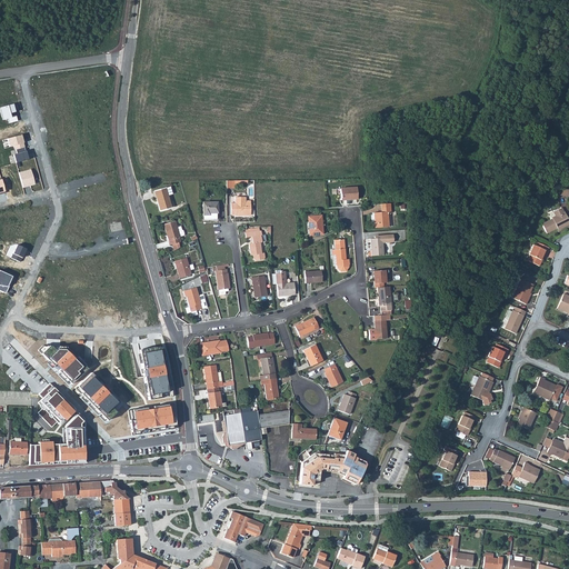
[(13,105),(0,107),(0,109),(3,120),(8,119),(9,122),(17,120),(16,115),(11,117),(10,113),(16,112),(13,105)]
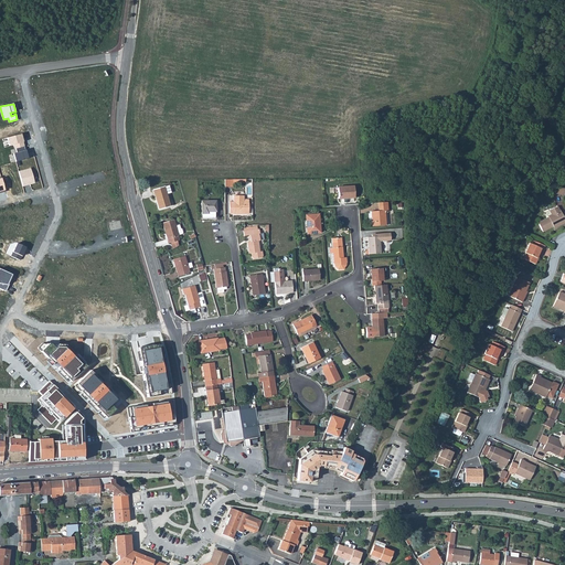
[(21,136),(8,139),(9,146),(13,145),(14,148),(16,148),(23,146),(21,136)]
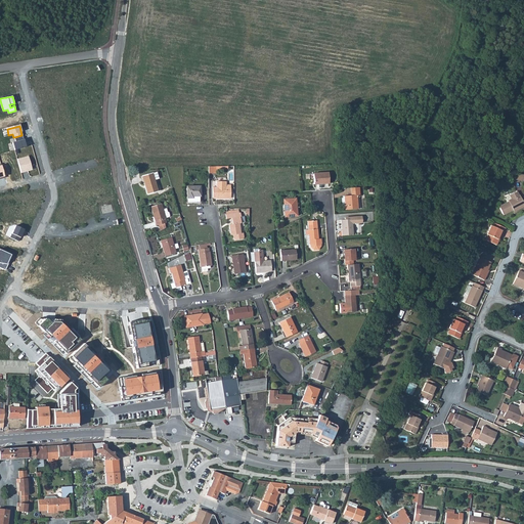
[(22,135),(14,137),(15,141),(12,142),(14,149),(27,146),(25,139),(24,139),(22,135)]
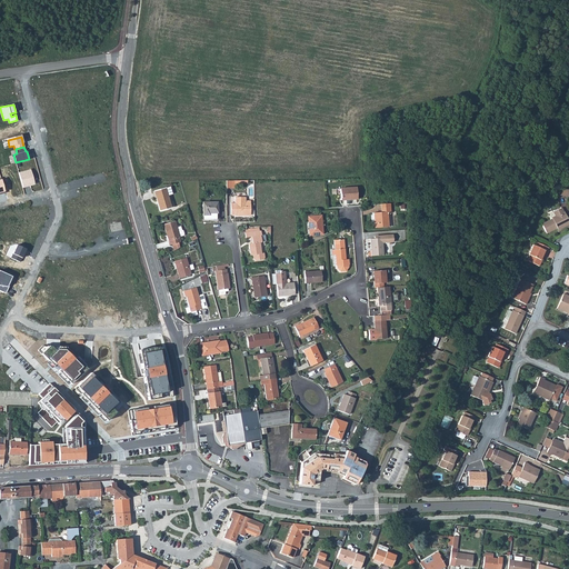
[(31,169),(19,172),(23,188),(35,185),(31,169)]
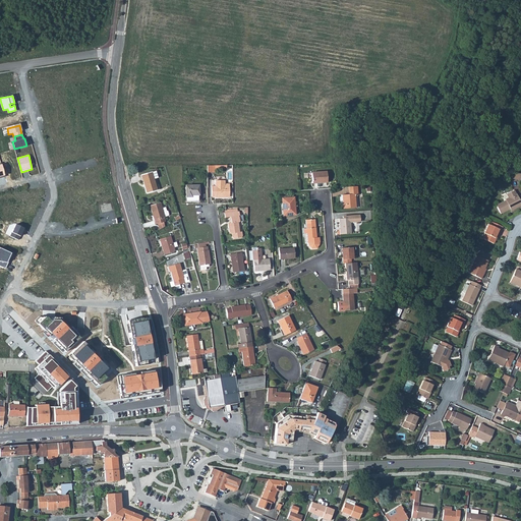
[(152,171),(141,174),(143,181),(147,192),(157,190),(157,189),(154,179),(158,177),(156,172),(152,173),(152,171)]
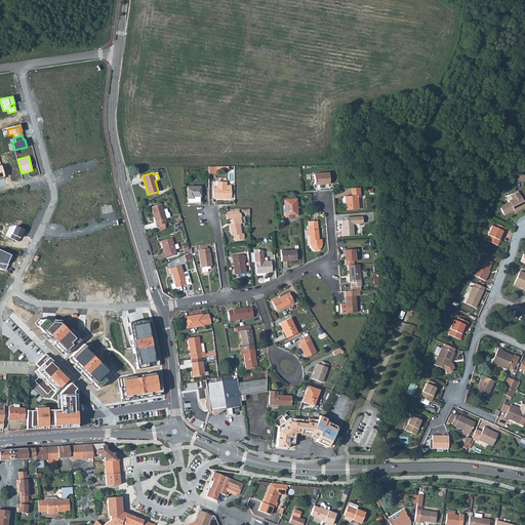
[(329,172),(314,173),(315,184),(329,184),(329,172)]
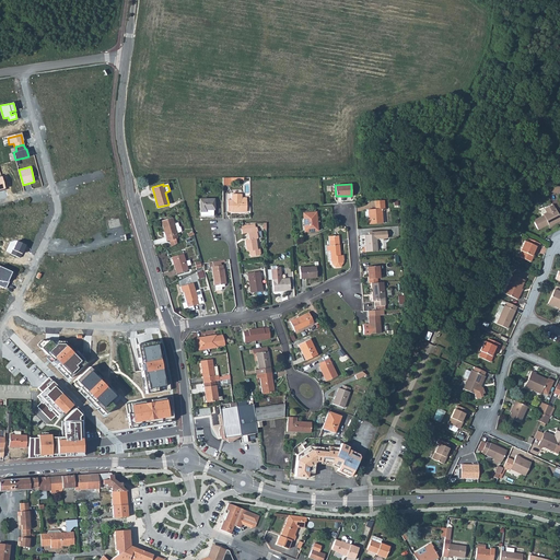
[(228,211),(246,211),(246,197),(241,197),(241,194),(231,194),(231,199),(228,199),(228,211)]
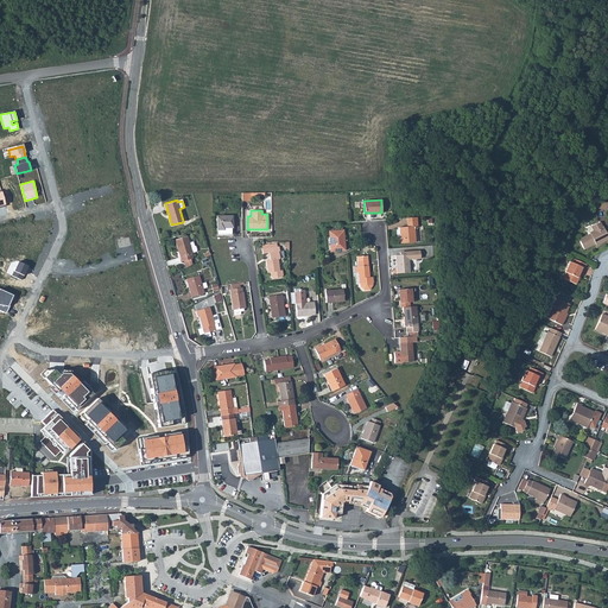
[(232,215),(216,216),(216,229),(217,229),(217,233),(232,233),(232,227),(233,227),(232,215)]
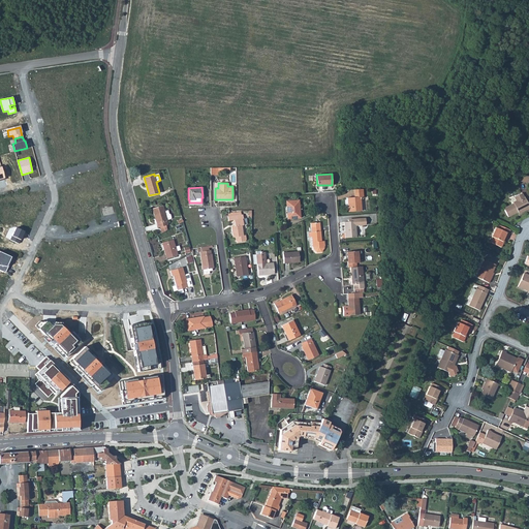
[(355,197),(347,197),(348,212),(362,211),(361,198),(364,197),(363,189),(354,189),(355,197)]
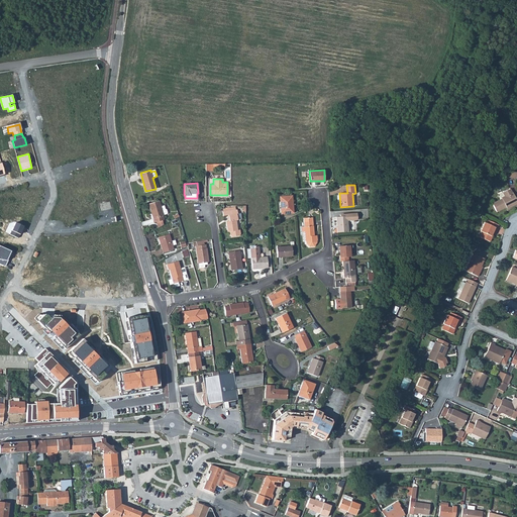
[(504,197),(492,203),(496,212),(506,207),(504,203),(507,202),(509,206),(516,202),(516,201),(512,192),(511,192),(510,188),(502,192),(504,197)]
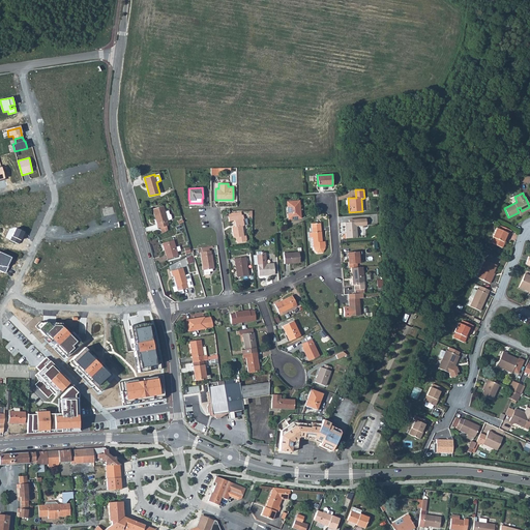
[(299,201),(287,202),(288,210),(289,218),(300,217),(299,201)]
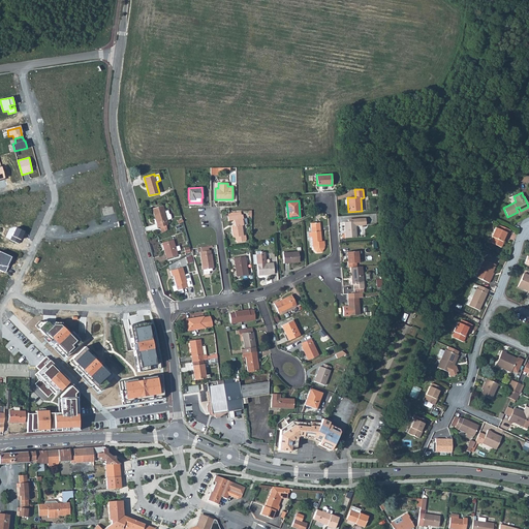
[(113,206),(101,209),(103,216),(115,214),(113,206)]
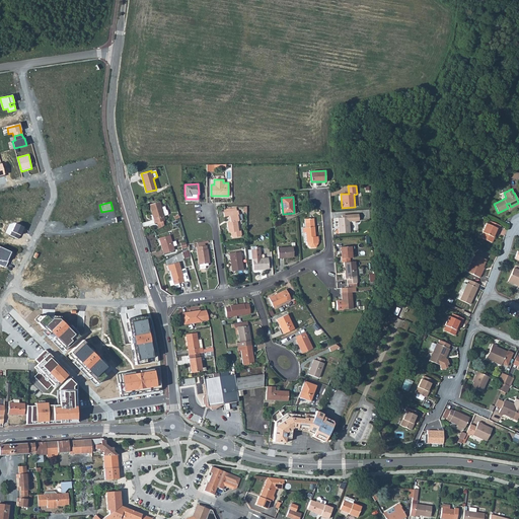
[(155,223),(157,222),(163,221),(164,220),(163,217),(164,217),(163,216),(166,215),(167,213),(166,211),(165,211),(165,209),(162,209),(159,202),(149,204),(155,223)]
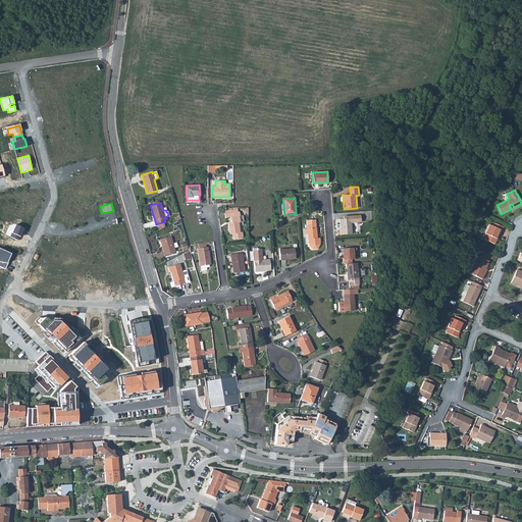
[(231,212),(225,213),(225,217),(230,216),(231,222),(228,223),(229,233),(231,233),(232,237),(235,239),(242,238),(243,236),(242,232),(240,232),(239,222),(240,222),(240,215),(240,211),(239,211),(239,208),(231,209),(231,212)]
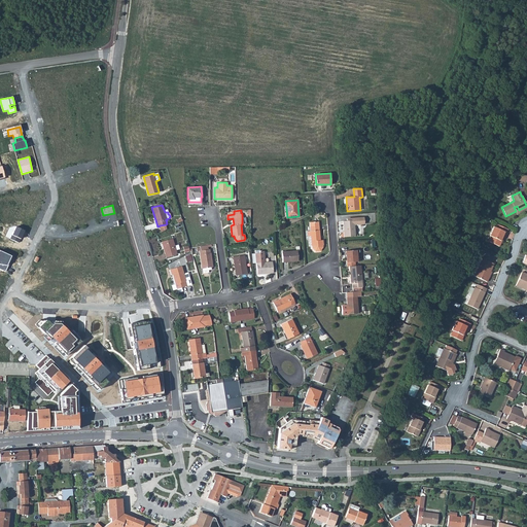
[(354,219),(347,220),(343,220),(345,237),(355,236),(354,223),(364,223),(363,217),(353,218),(354,219)]
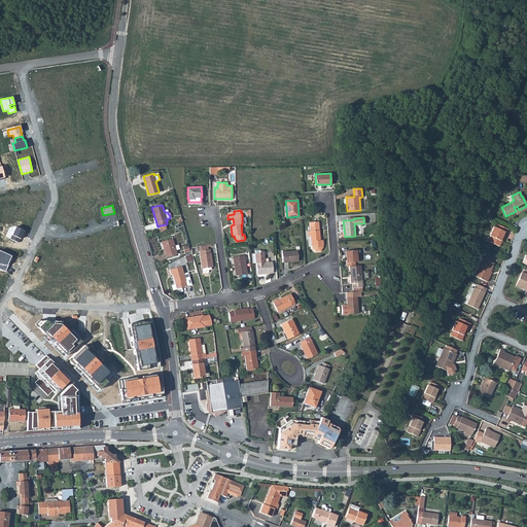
[(310,222),(310,231),(311,236),(312,246),(312,248),(315,251),(320,251),(323,247),(322,245),(323,245),(322,240),(320,240),(318,221),(310,222)]
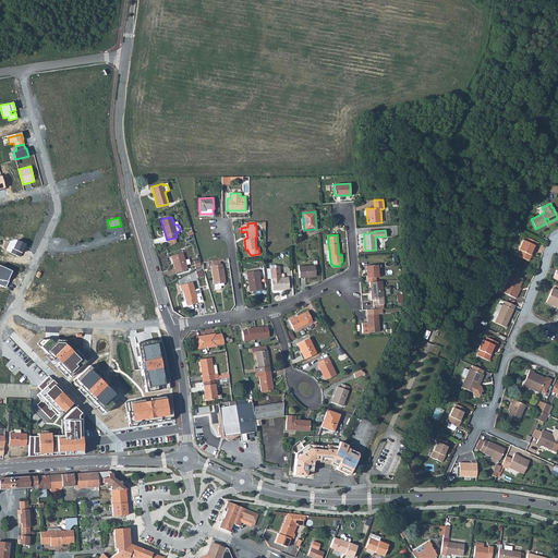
[(519,250),(517,255),(529,261),(531,255),(530,254),(531,251),(533,252),(538,242),(526,237),(524,241),(522,240),(518,249),(519,250)]
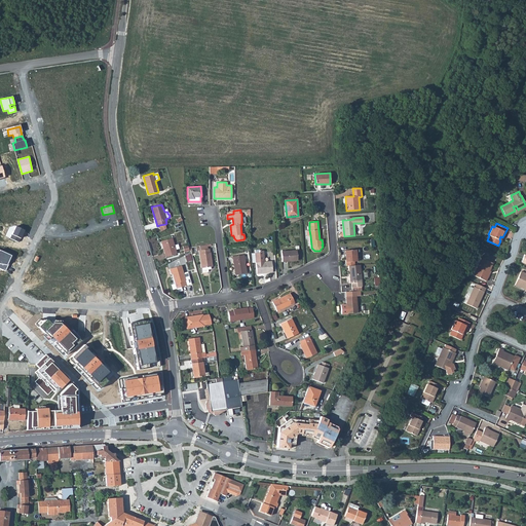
[(10,238),(19,242),(25,230),(15,226),(10,238)]
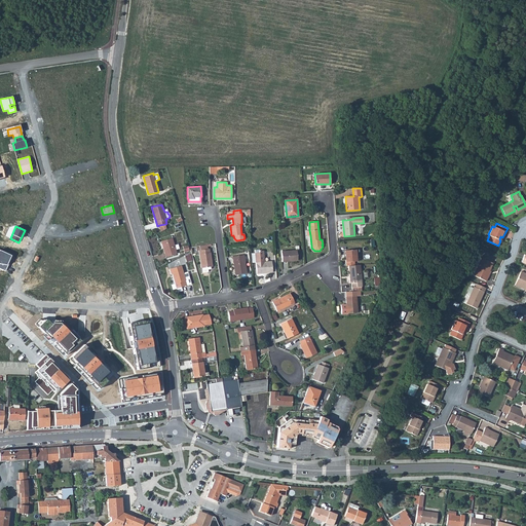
[(173,237),(161,240),(165,257),(177,254),(173,237)]
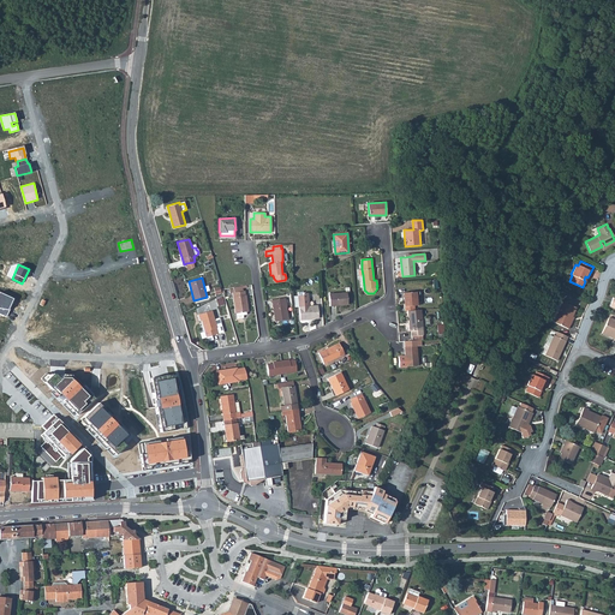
[(231,292),(233,292),(236,312),(237,312),(237,317),(244,316),(244,314),(246,314),(246,310),(249,310),(246,294),(245,294),(244,290),(243,290),(243,286),(230,287),(231,292)]
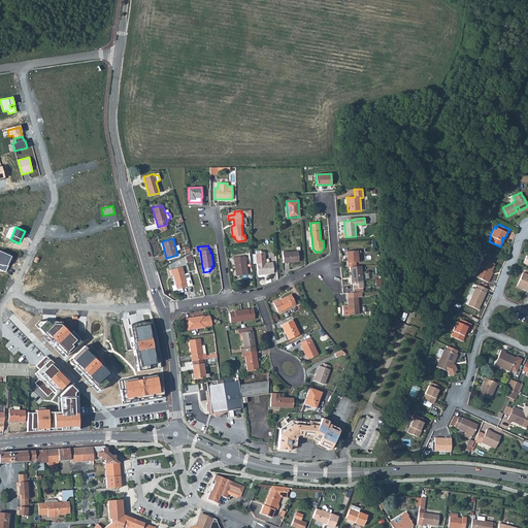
[(0,251),(0,269),(5,271),(8,265),(7,265),(11,257),(0,251)]
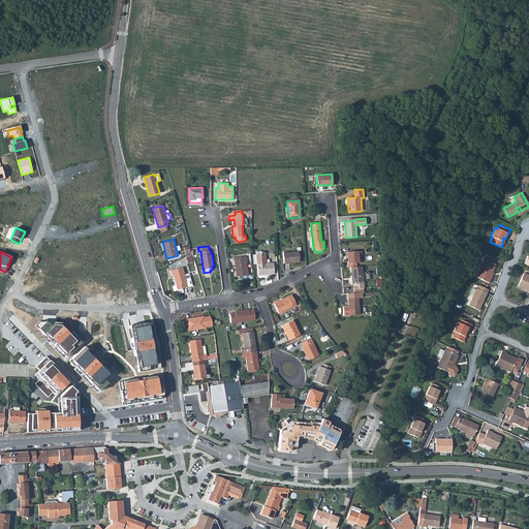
[(299,251),(282,253),(283,262),(299,261),(299,251)]
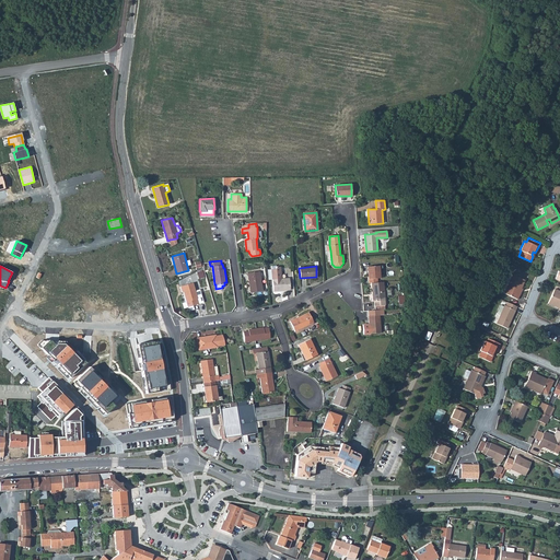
[(368,267),(369,283),(371,283),(377,282),(377,278),(380,278),(378,266),(368,267)]
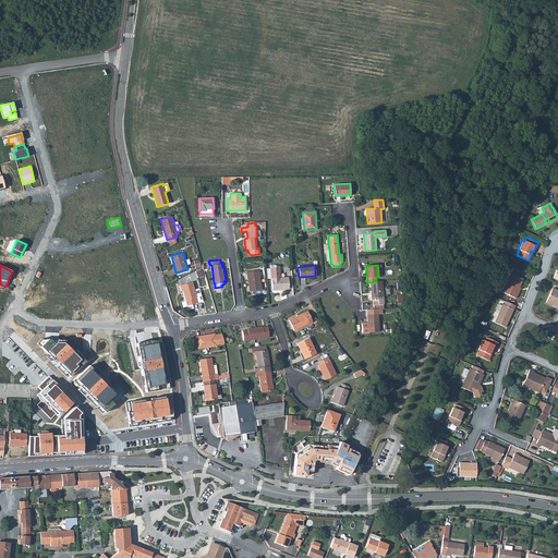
[(275,268),(270,268),(273,290),(289,289),(288,277),(280,278),(279,266),(275,266),(275,268)]
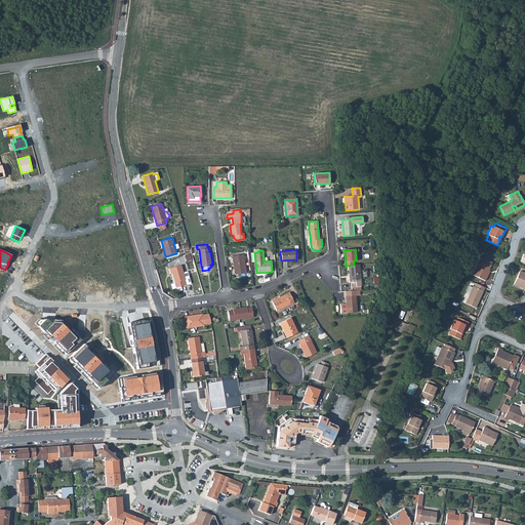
[(243,254),(233,255),(234,267),(235,267),(236,270),(235,270),(235,274),(246,273),(244,258),(243,254)]
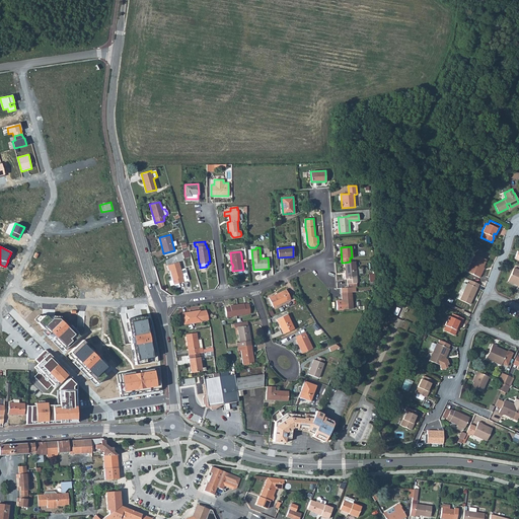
[(482,274),(479,273),(483,267),(486,260),(474,253),(466,272),(479,277),(482,274)]
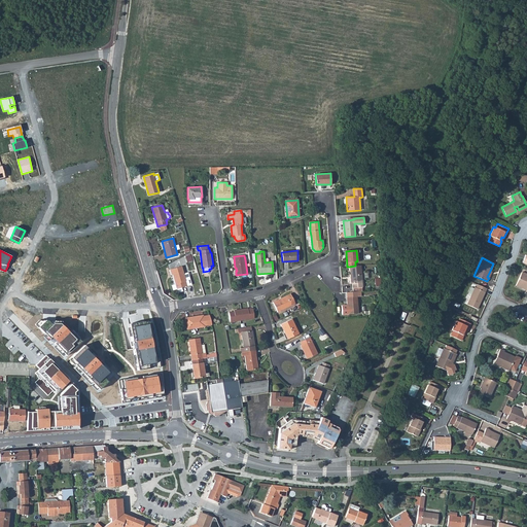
[(185,279),(183,274),(181,266),(170,270),(171,275),(172,275),(176,289),(187,286),(185,279)]
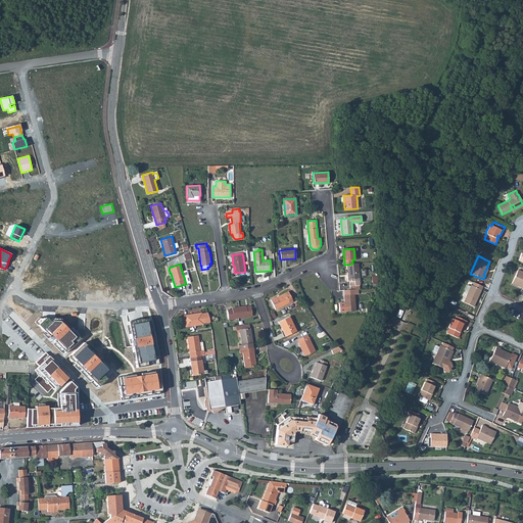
[(352,264),(346,265),(347,281),(349,281),(350,289),(359,289),(360,289),(358,264),(352,264)]
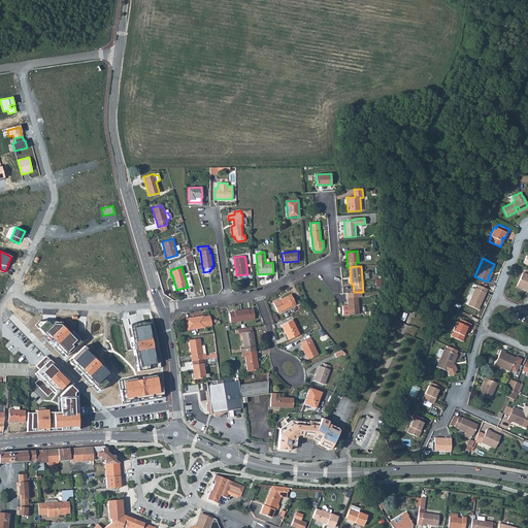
[(527,274),(523,271),(517,285),(523,287),(522,288),(527,291),(527,292),(527,274)]
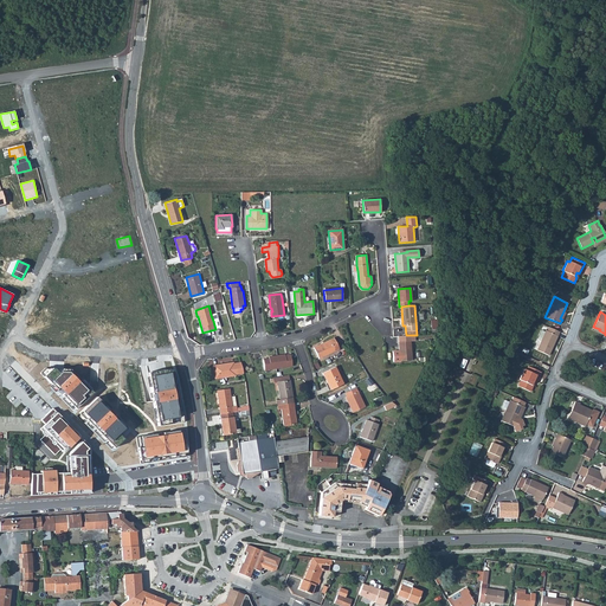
[(559,331),(549,327),(547,330),(546,330),(545,331),(541,329),(537,339),(541,340),(536,349),(548,355),(554,343),(552,342),(555,335),(558,336),(559,331)]
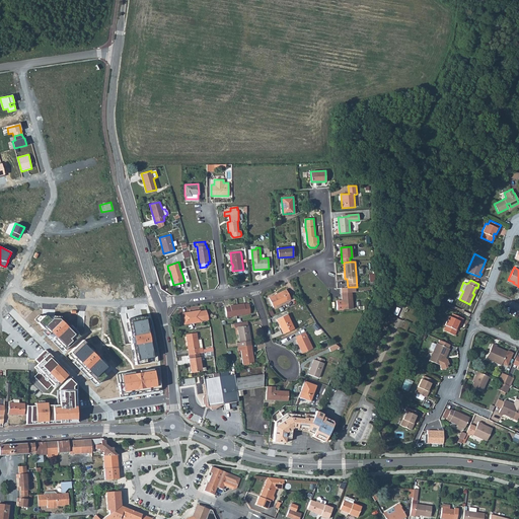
[(337,300),(337,309),(352,308),(351,292),(356,292),(356,287),(348,287),(341,288),(342,300),(337,300)]
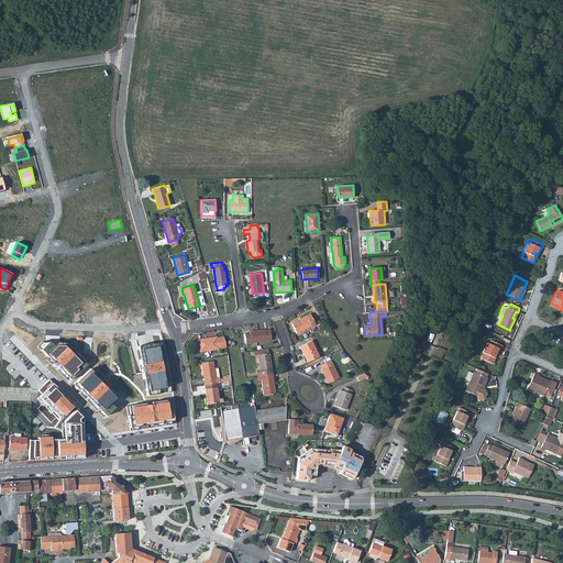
[(310,313),(291,322),(297,333),(315,324),(310,313)]
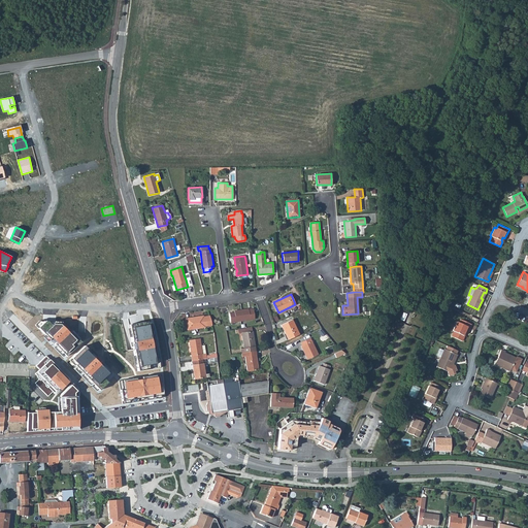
[(234,312),(229,314),(231,323),(255,319),(253,309),(249,310),(249,309),(234,311),(234,312)]
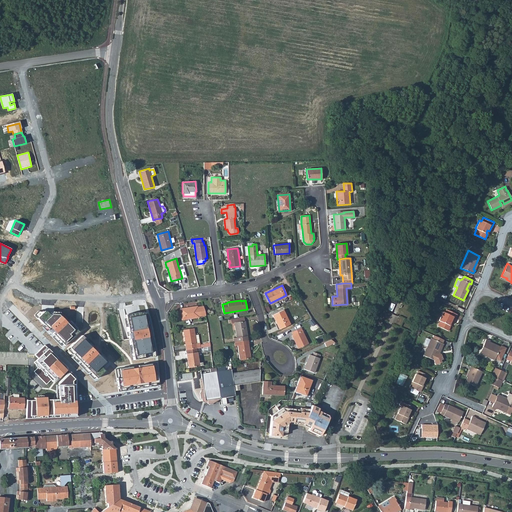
[(205,315),(203,306),(196,307),(196,306),(180,309),(180,311),(177,312),(177,318),(181,317),(181,320),(199,317),(199,316),(205,315)]
